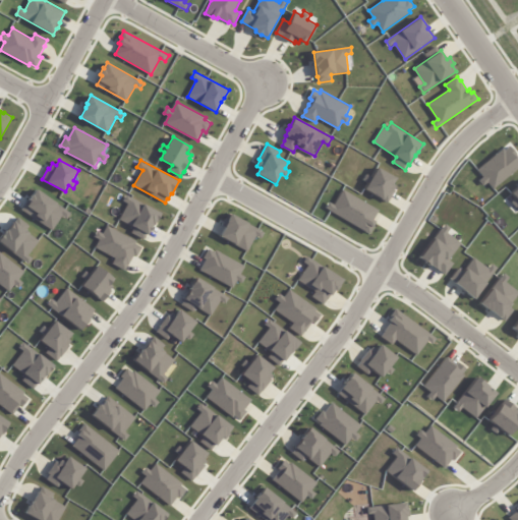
[(364,189),(368,182),(363,180),(367,173),(372,176),(378,167),(396,178),(393,183),(396,186),(394,189),(395,190),(388,203),(364,189)]
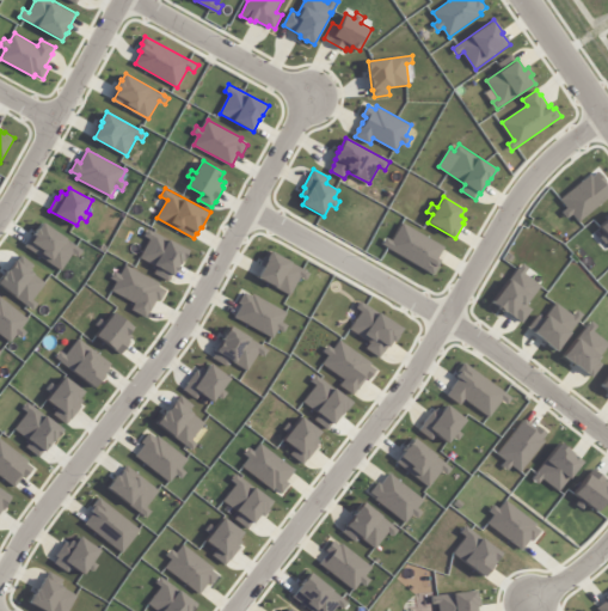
[(31,239),(34,236),(32,236),(35,232),(36,233),(38,228),(40,228),(43,222),(79,246),(78,246),(84,250),(80,257),(74,254),(62,270),(26,246),(31,239)]
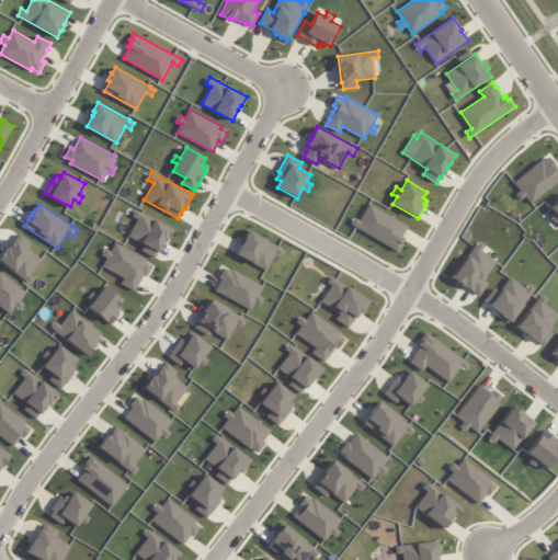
[(355,218),(361,221),(371,204),(409,226),(402,237),(405,238),(402,242),(403,243),(399,251),(356,227),(357,227),(352,224),(355,218)]
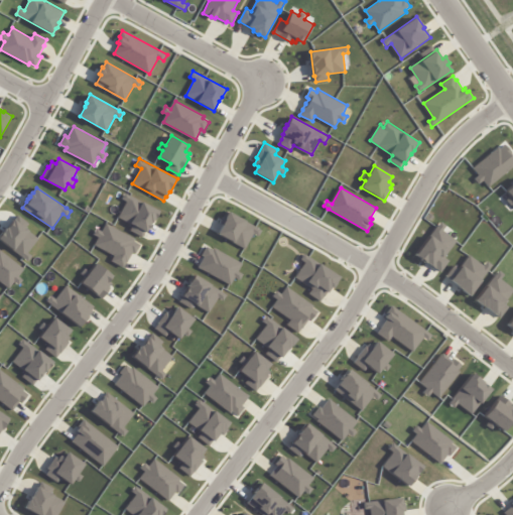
[(119,217),(128,202),(122,199),(126,191),(160,211),(155,220),(154,219),(152,223),(151,223),(147,232),(146,231),(143,237),(132,231),(135,225),(119,217)]
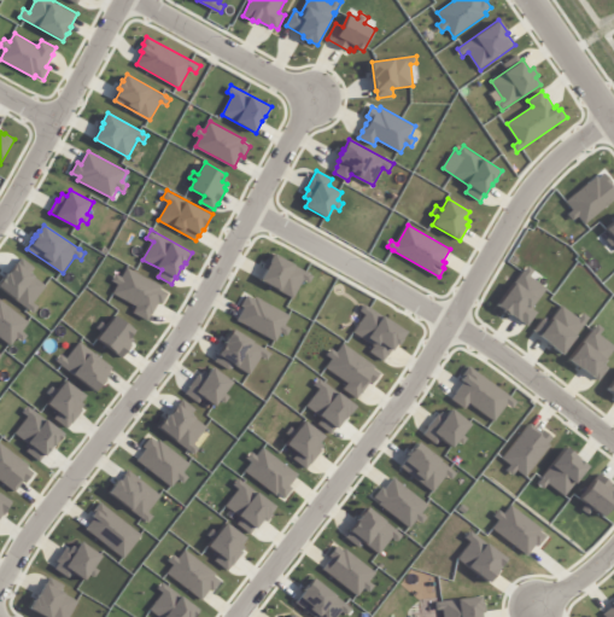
[(261,280),(267,268),(263,266),(268,258),(269,260),(273,252),(315,275),(310,284),(304,280),(294,298),(261,280)]
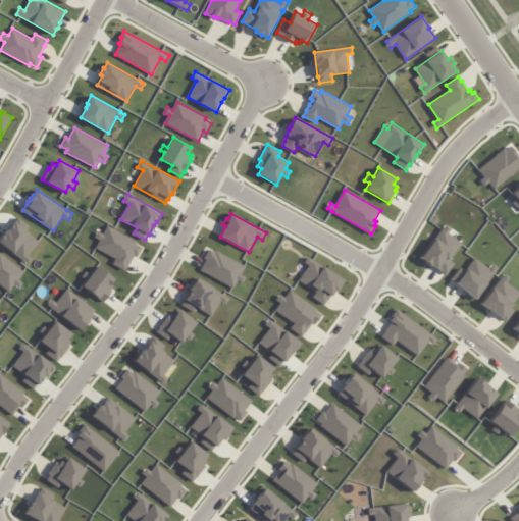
[(0,241),(0,239),(4,235),(7,230),(8,230),(15,222),(24,229),(41,242),(37,247),(36,246),(29,256),(34,259),(30,264),(0,241)]
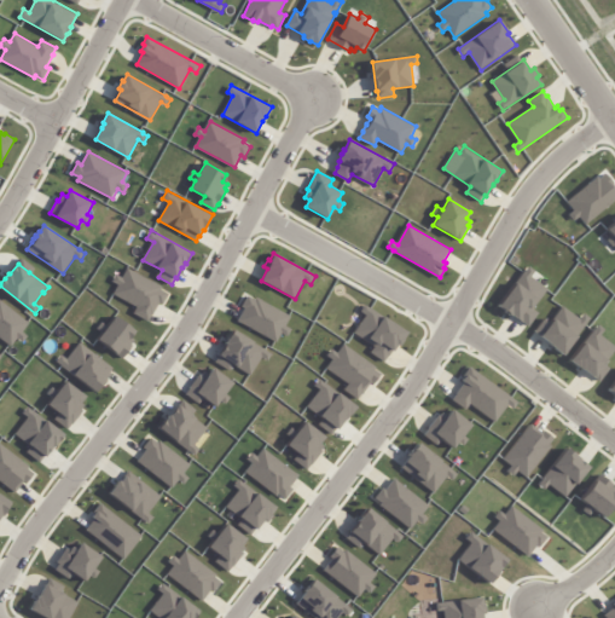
[(499,306),(528,265),(535,271),(532,276),(549,288),(538,304),(535,305),(533,309),(539,313),(531,325),(518,318),(517,318),(499,306)]
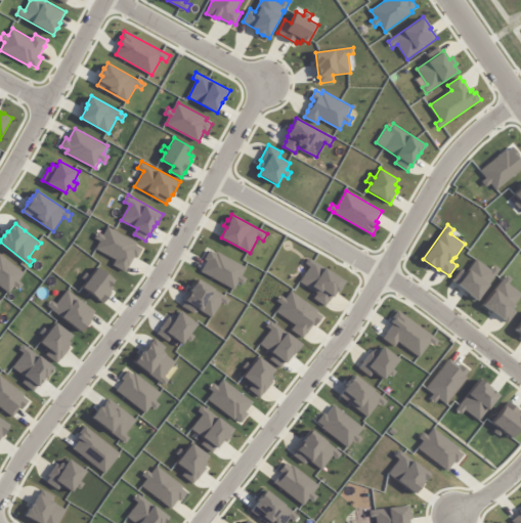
[(114,265),(117,260),(96,249),(100,241),(95,238),(99,231),(104,234),(109,225),(139,242),(138,245),(144,248),(139,258),(136,256),(130,266),(129,267),(126,271),(114,265)]
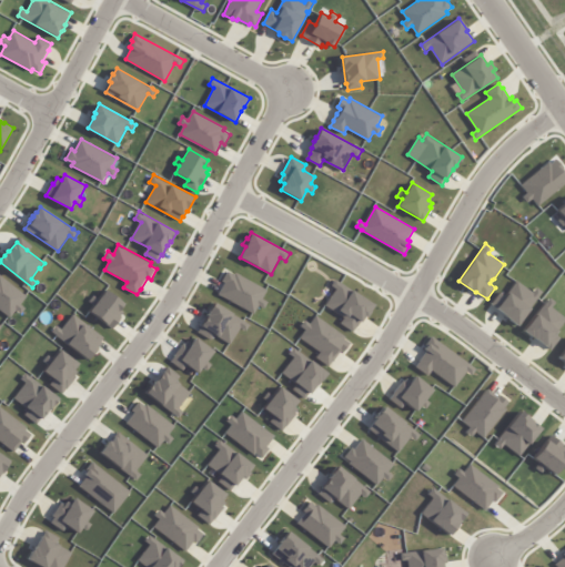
[(219,294),(225,282),(223,281),(229,271),(235,275),(236,273),(269,290),(263,300),(269,302),(265,309),(260,305),(255,314),(219,294)]
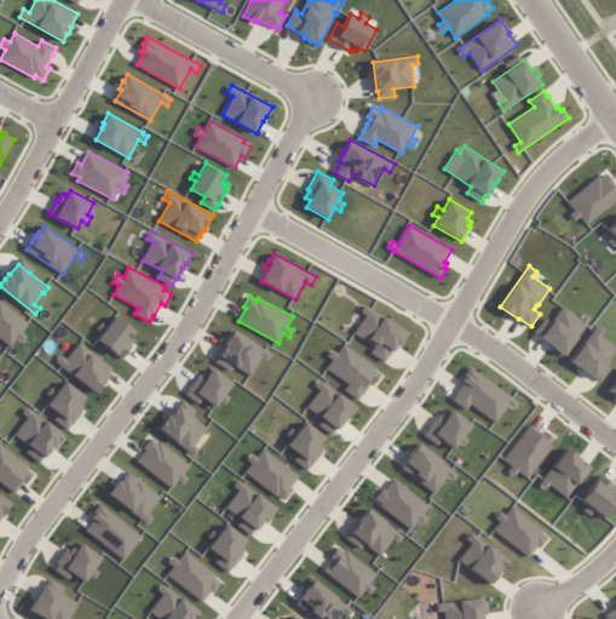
[(0,336),(0,299),(30,324),(24,332),(29,336),(24,343),(18,338),(12,345),(0,336)]
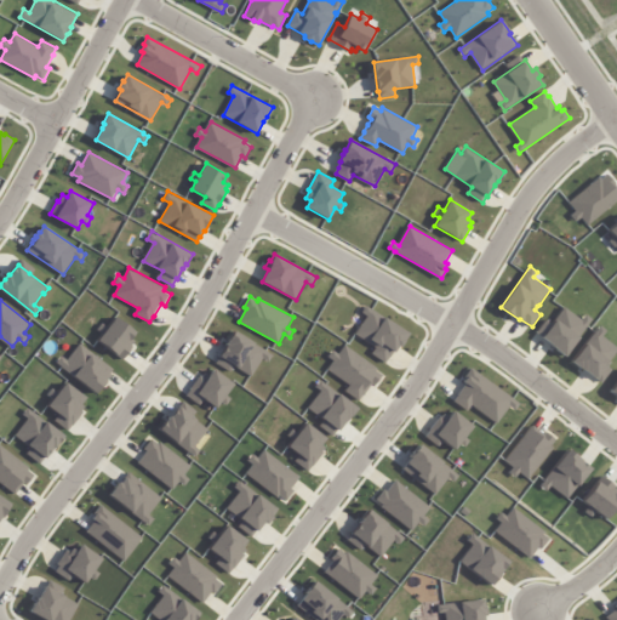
[(366,305),(409,333),(404,340),(405,341),(400,347),(399,346),(390,357),(390,356),(386,362),(372,353),(376,347),(355,334),(366,317),(361,312),(366,305)]
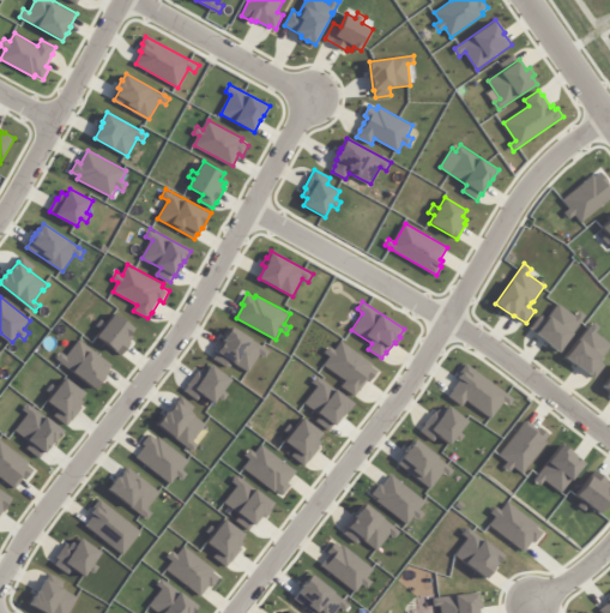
[(560,353),(551,346),(550,344),(547,342),(548,341),(537,334),(536,331),(531,329),(541,314),(547,319),(559,302),(575,314),(579,310),(586,316),(560,353)]
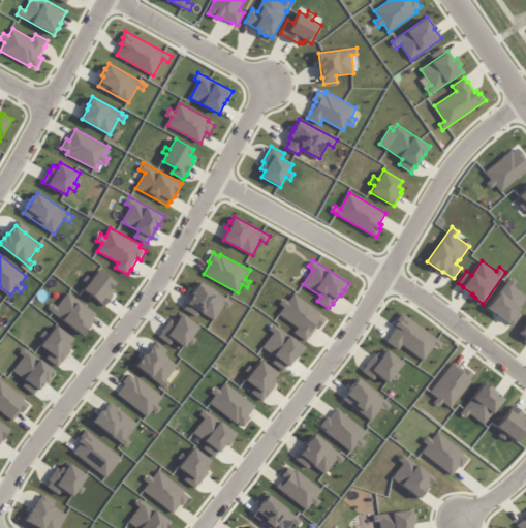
[(83,289),(88,284),(83,281),(88,274),(93,277),(99,269),(117,282),(113,288),(116,290),(113,294),(114,296),(105,306),(83,289)]
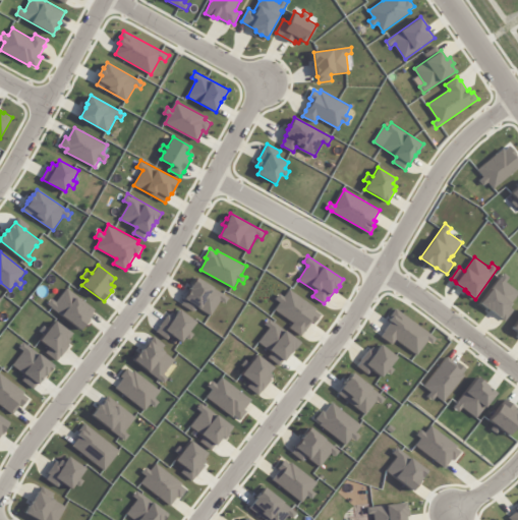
[(481,303),(504,273),(509,277),(506,282),(517,290),(517,296),(510,306),(515,309),(506,321),(502,318),(501,318),(481,303)]
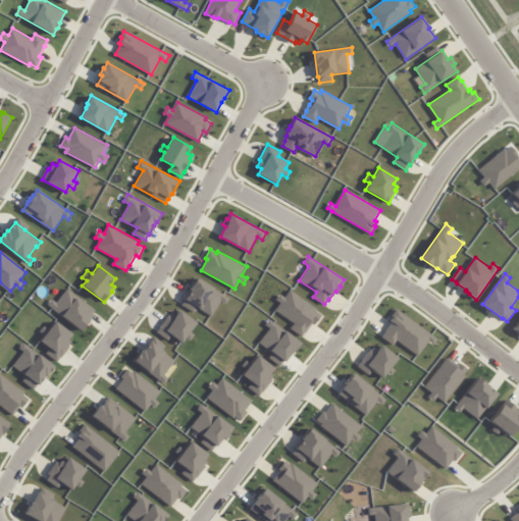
[(183,305),(192,290),(191,290),(194,285),(194,284),(198,277),(226,295),(225,296),(229,298),(226,304),(221,301),(212,316),(198,307),(195,312),(183,305)]
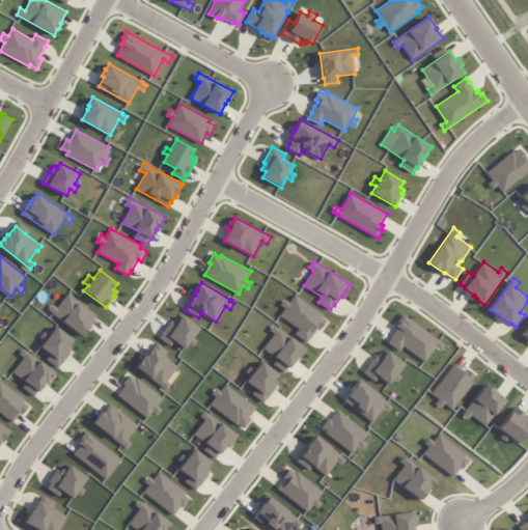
[(48,309),(53,303),(58,307),(70,293),(98,315),(94,319),(94,321),(90,326),(91,326),(83,337),(48,309)]
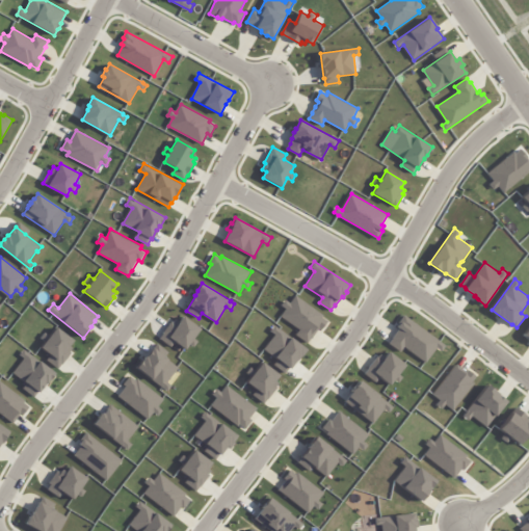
[(282,316),(287,309),(282,306),(286,299),(291,302),(296,295),(324,315),(323,317),(328,321),(322,329),(320,328),(313,339),(312,338),(309,343),(297,335),(300,329),(282,316)]
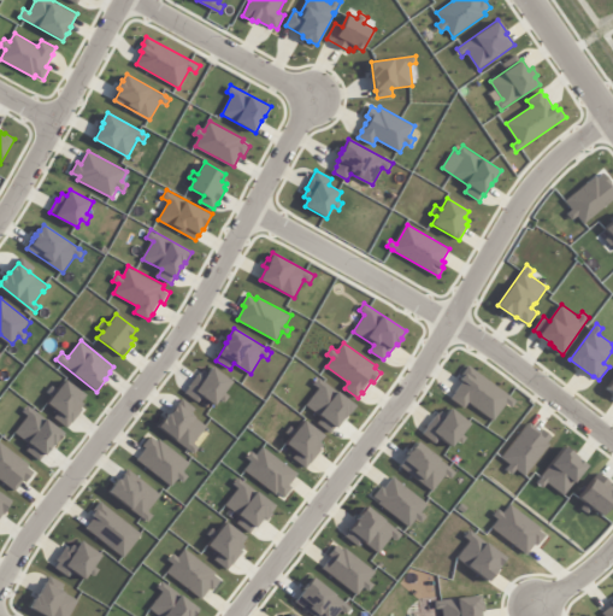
[(453,398),(457,393),(455,392),(463,381),(460,380),(465,374),(464,373),(469,365),(518,400),(513,408),(507,404),(495,420),(470,402),(465,408),(453,398)]
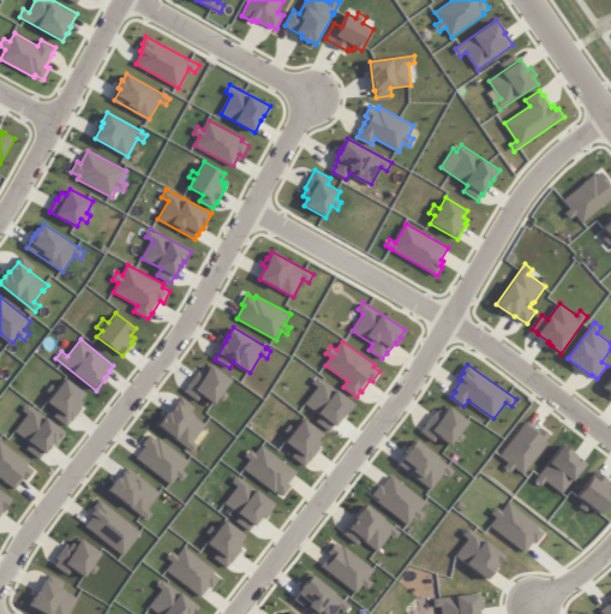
[(185,392),(199,371),(202,373),(204,369),(207,370),(211,365),(232,380),(225,391),(229,394),(225,401),(220,397),(215,404),(211,400),(209,405),(204,401),(207,398),(203,397),(199,401),(185,392)]
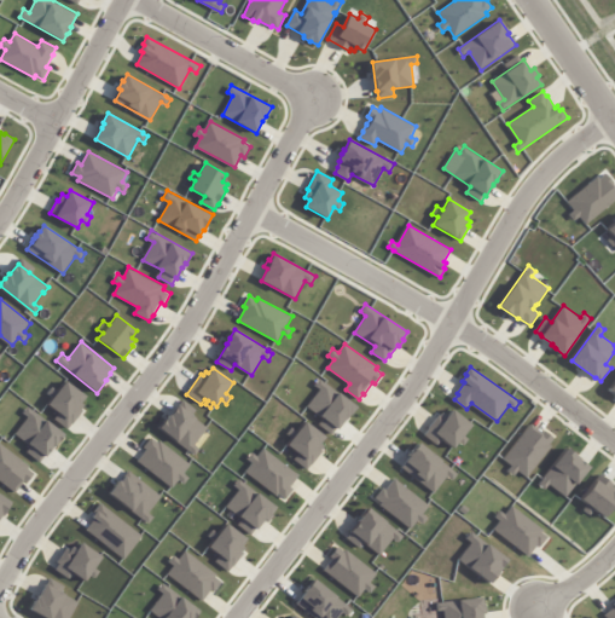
[(357,406),(320,377),(314,386),(320,390),(307,406),(324,419),(319,425),(332,434),(337,428),(337,429),(346,420),(347,420),(349,415),(350,415),(357,406)]
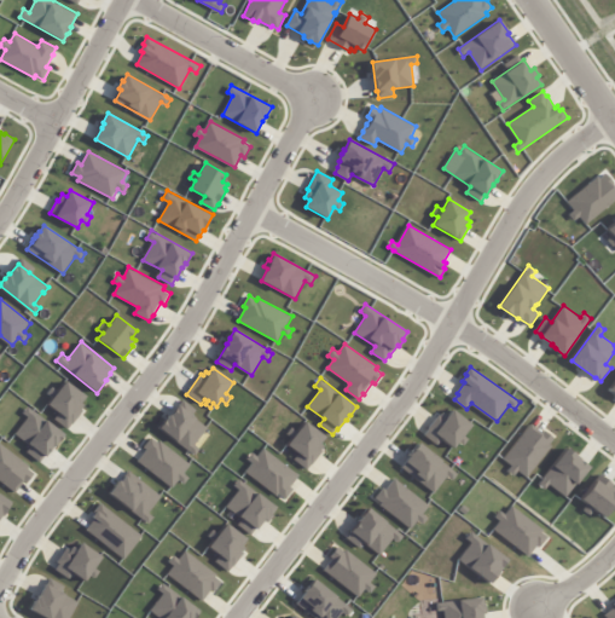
[(50,404),(54,397),(50,393),(53,388),(59,392),(67,382),(90,400),(82,410),(83,411),(74,423),(73,423),(69,428),(56,419),(61,413),(50,404)]
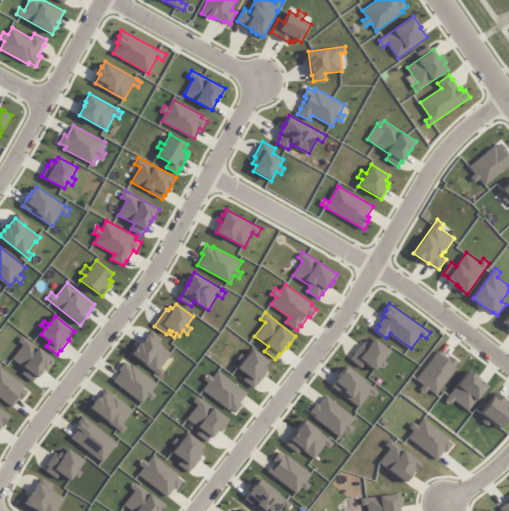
[(132,353),(141,342),(142,343),(152,329),(164,339),(160,343),(173,353),(162,368),(166,371),(162,376),(132,353)]
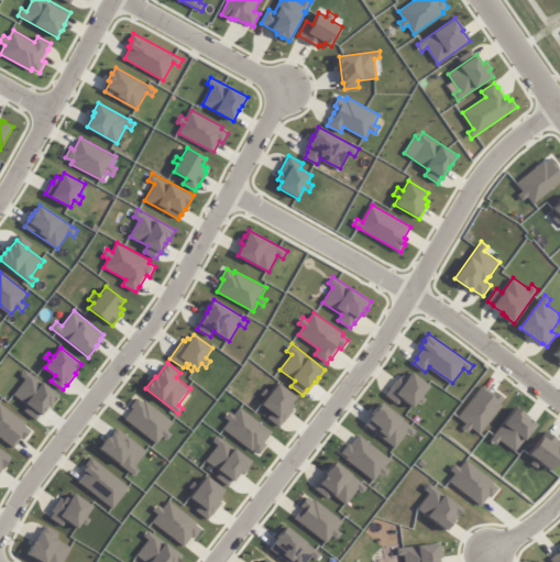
[(15,394),(26,378),(22,375),(26,370),(59,395),(50,406),(48,406),(42,415),(41,415),(37,419),(26,410),(30,406),(15,394)]
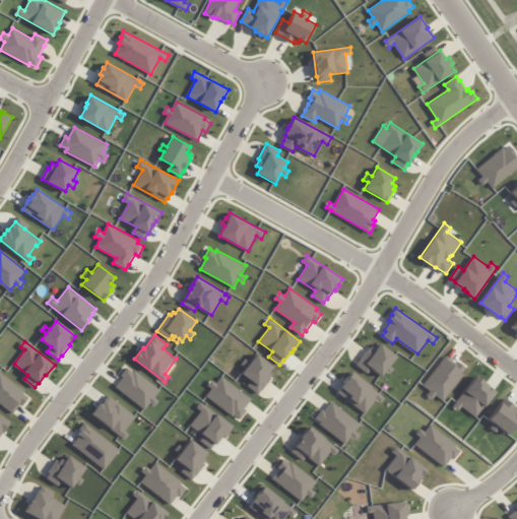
[(397,357),(391,365),(394,368),(390,374),(386,370),(382,376),(372,368),(368,373),(359,365),(362,361),(361,360),(370,348),(371,349),(373,345),(375,347),(379,342),(397,357)]
